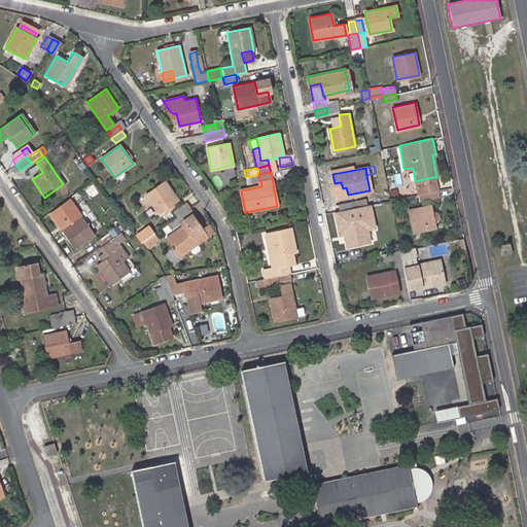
[(422,194),(423,194),(422,187),(435,184),(433,177),(415,181),(418,195),(422,194)]
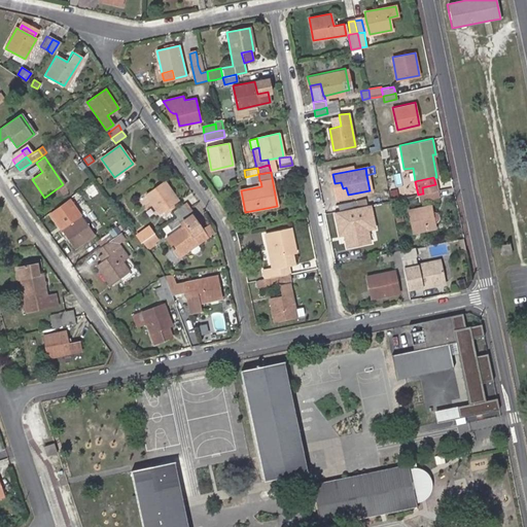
[(160,213),(178,201),(165,182),(146,195),(160,213)]
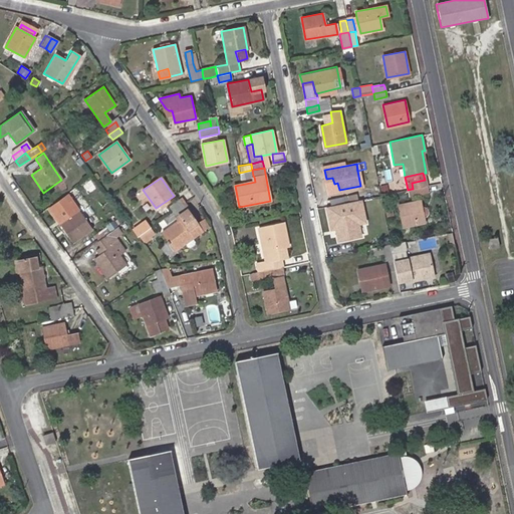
[(413,189),(426,186),(425,180),(412,183),(413,189)]
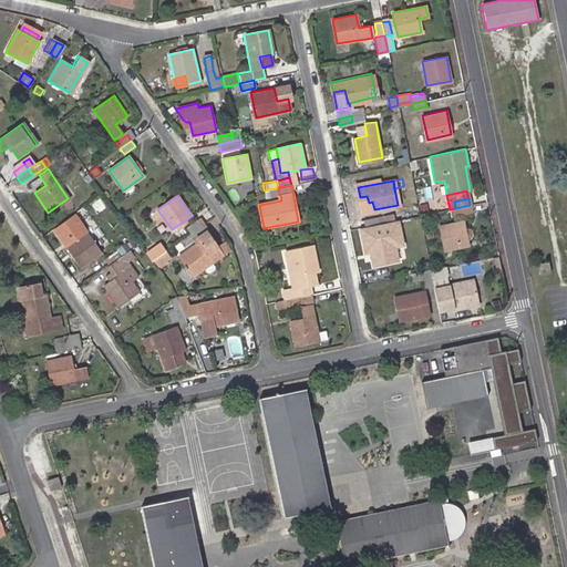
[(471,213),(470,205),(455,208),(454,208),(450,209),(451,217),(471,213)]
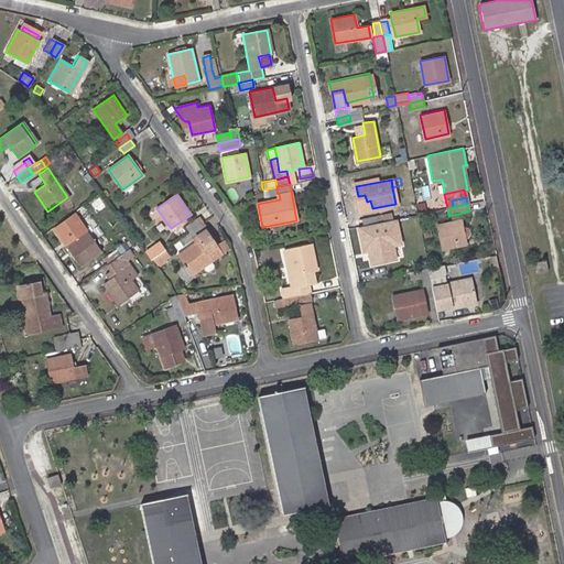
[(391,212),(377,215),(378,221),(383,220),(392,219),(391,212)]
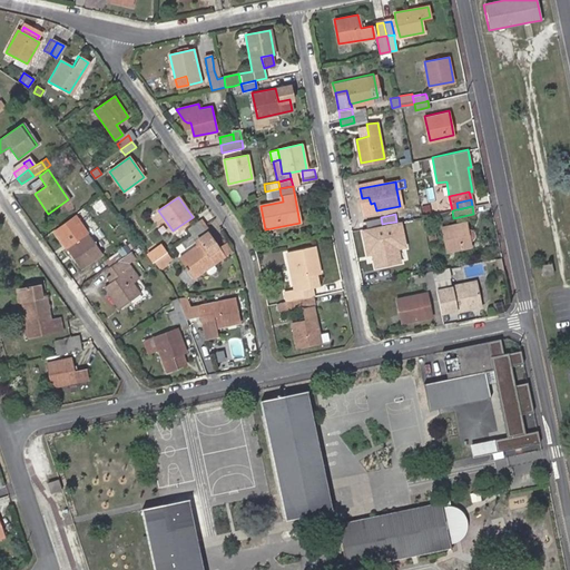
[(381,225),(382,224),(381,217),(366,219),(367,227),(381,225)]
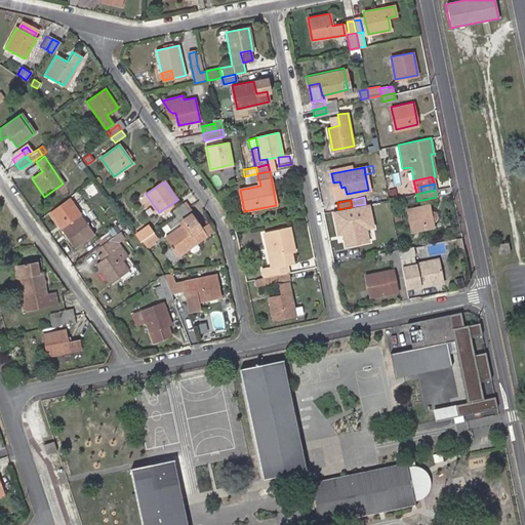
[(186,203),(184,204),(188,208),(188,209),(192,214),(199,225),(200,224),(196,217),(186,203)]
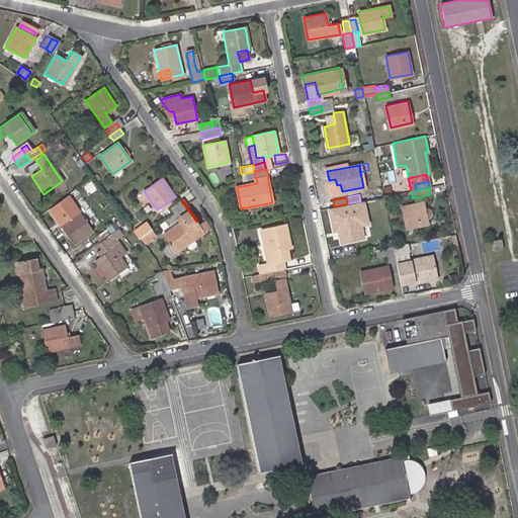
[(175,213),(185,206),(185,205),(181,201),(171,208),(174,212),(175,213)]
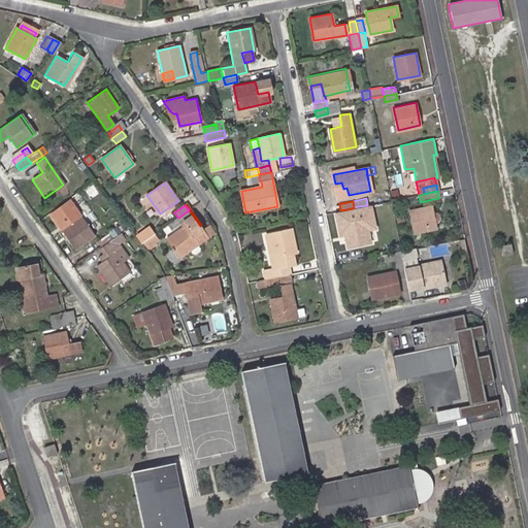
[(433,211),(432,205),(409,210),(415,232),(436,227),(435,222),(436,221),(438,219),(439,216),(438,215),(437,212),(435,211),(433,211)]
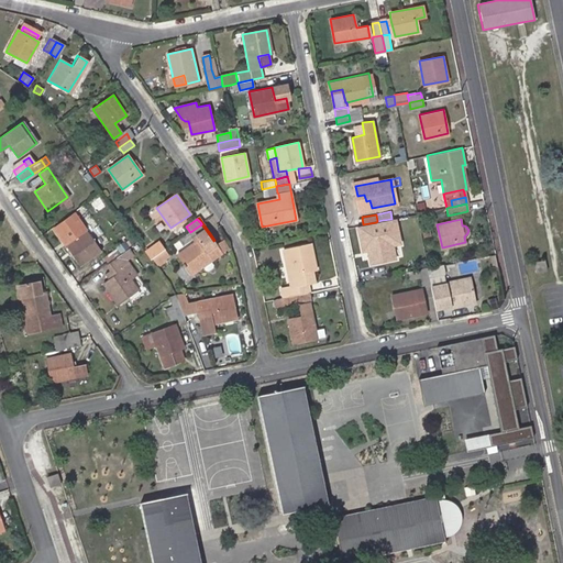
[(378,228),(377,221),(376,222),(363,224),(364,231),(378,228)]
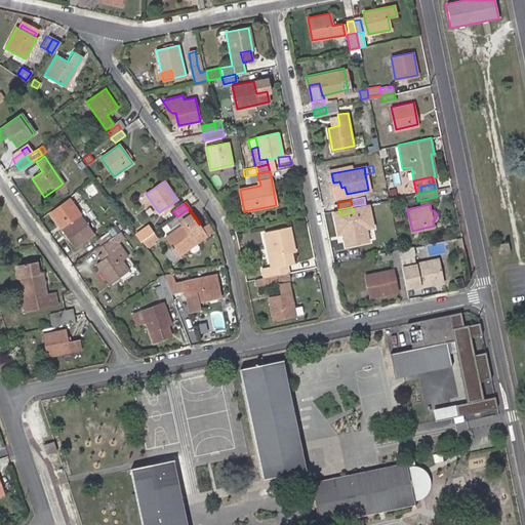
[(188,209),(177,216),(180,223),(182,221),(192,214),(188,209)]
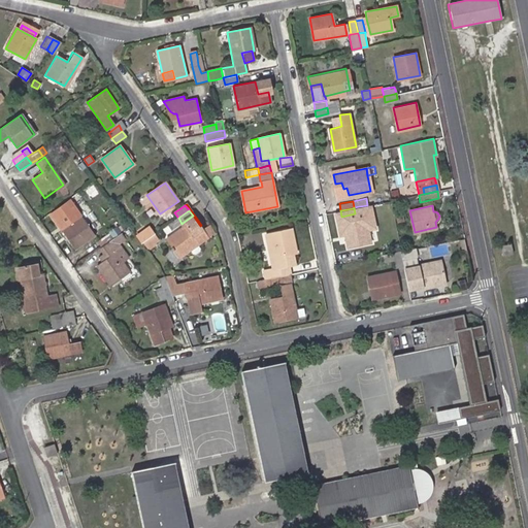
[(185,226),(193,236),(202,229),(200,226),(193,216),(183,223),(185,226)]
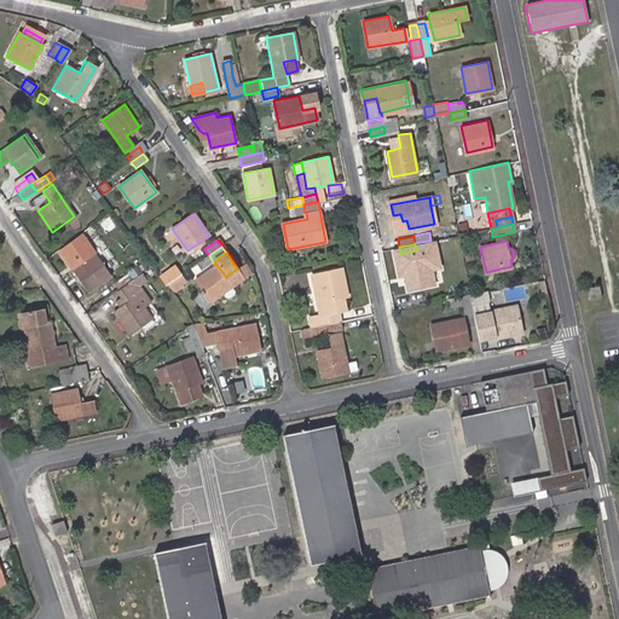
[(87,291),(110,276),(96,254),(73,270),(87,291)]
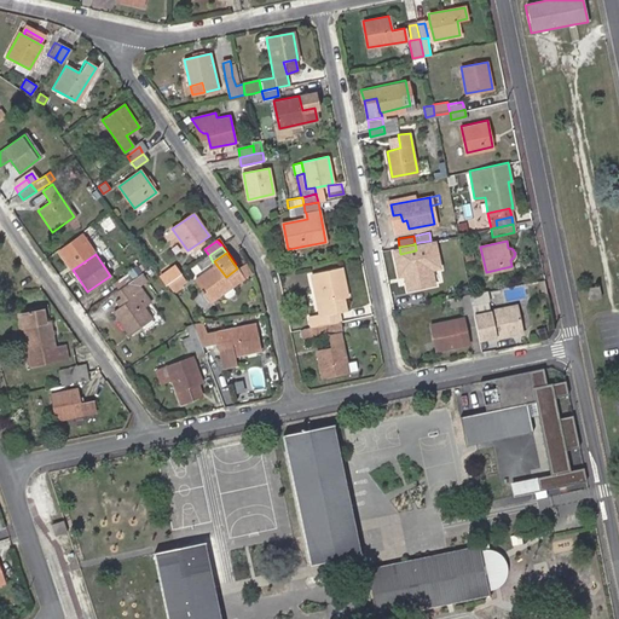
[(213,262),(208,255),(197,264),(202,270),(213,262)]
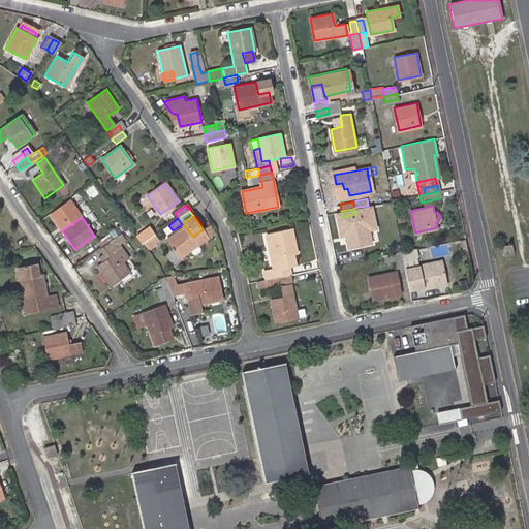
[(347,246),(370,241),(366,219),(361,220),(356,221),(343,224),(347,246)]
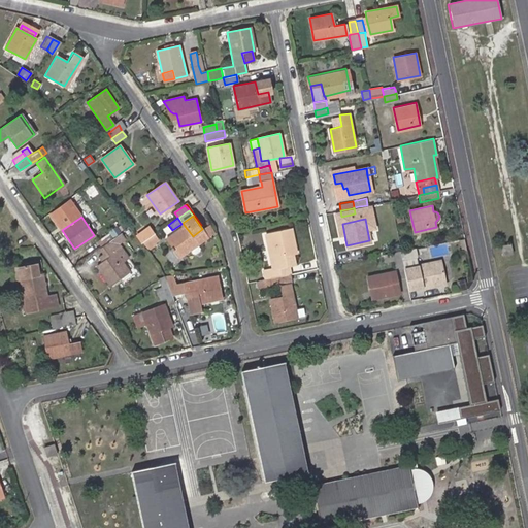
[(203,231),(202,229),(193,236),(185,226),(166,238),(180,257),(191,250),(198,244),(207,238),(208,237),(207,236),(203,231)]
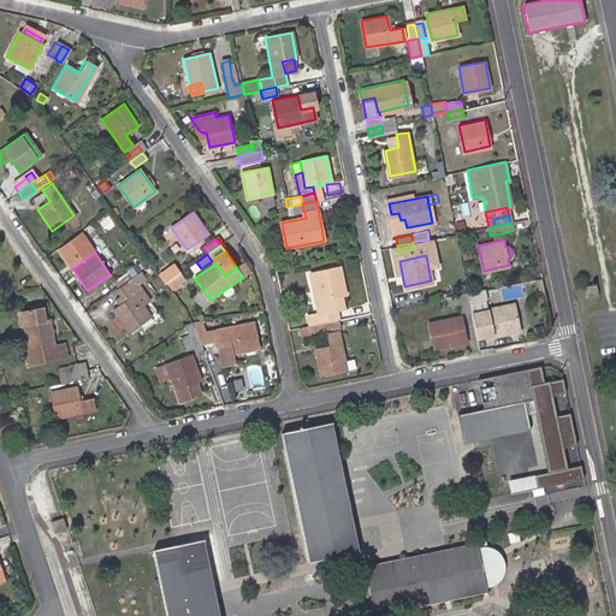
[(237,270),(242,276),(249,271),(244,264),(237,270)]
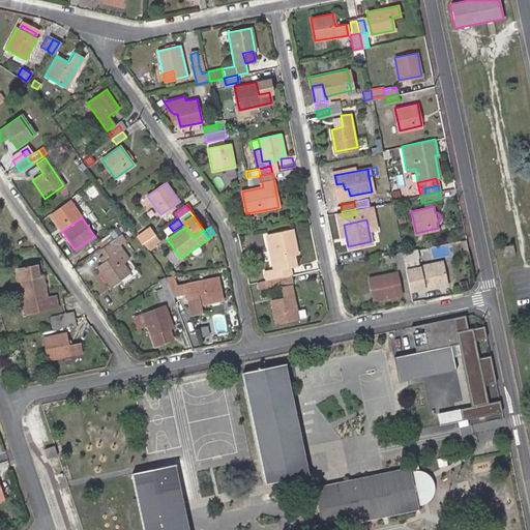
[(137,237),(142,244),(153,236),(148,229),(137,237)]
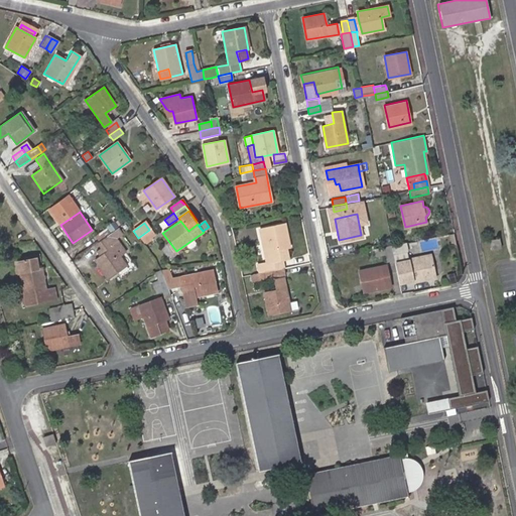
[(277,248),(286,246),(289,245),(284,223),(259,229),(266,261),(279,258),(277,248)]
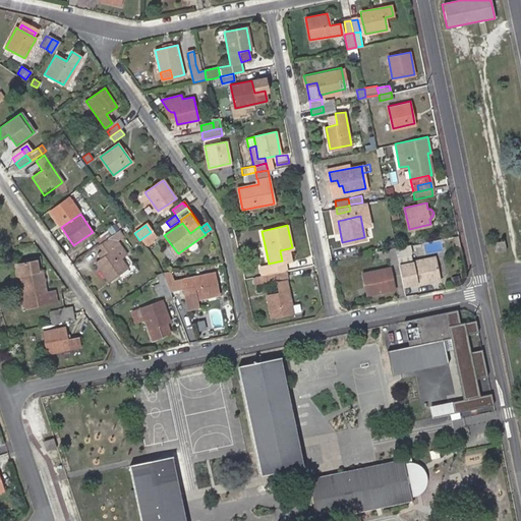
[(104,248),(100,243),(99,243),(103,249),(107,254),(115,249),(121,257),(126,253),(116,240),(123,235),(119,229),(111,235),(115,241),(104,248)]
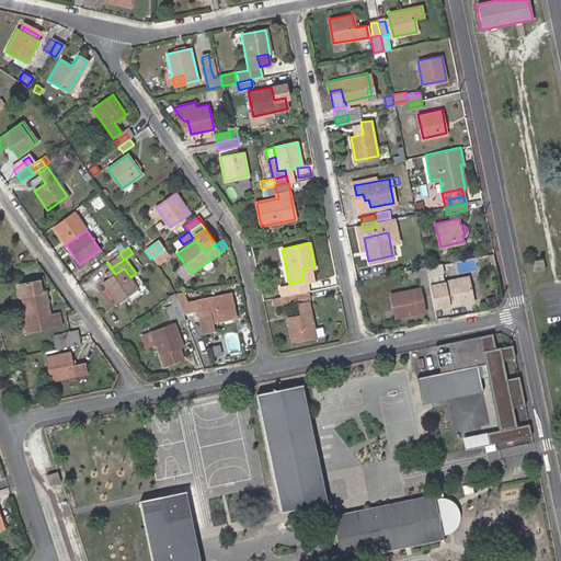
[(104,255),(107,262),(119,253),(115,248),(104,255)]
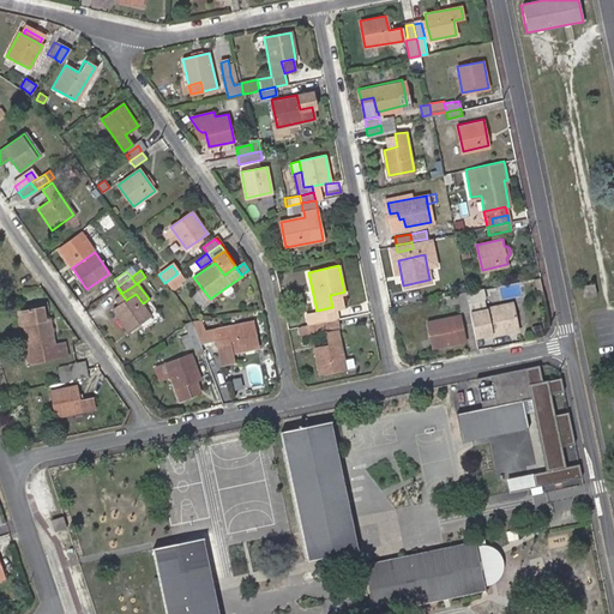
[(178,274),(164,283),(169,290),(182,280),(178,274)]
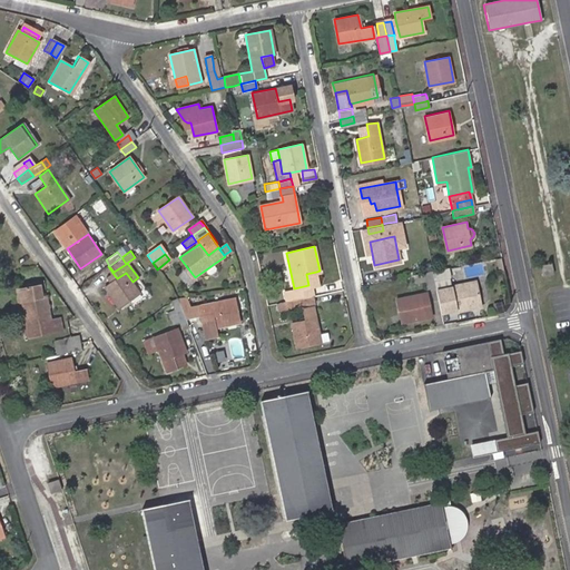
[(121,257),(109,266),(114,272),(126,264),(121,257)]
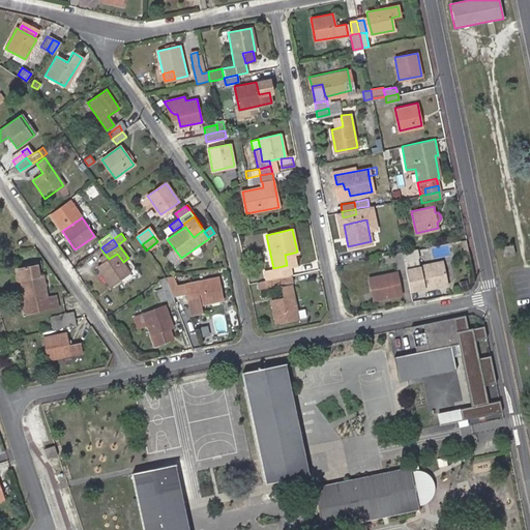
[(447,244),(433,245),(434,253),(447,252),(447,244)]
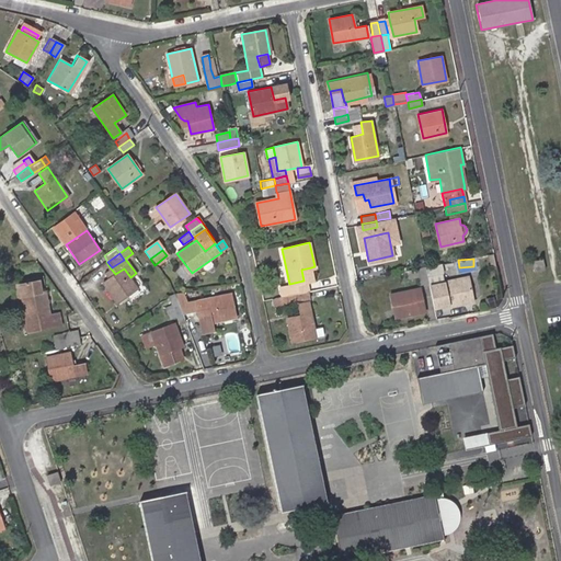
[(542,263),(541,260),(533,262),(534,271),(544,268),(542,263)]
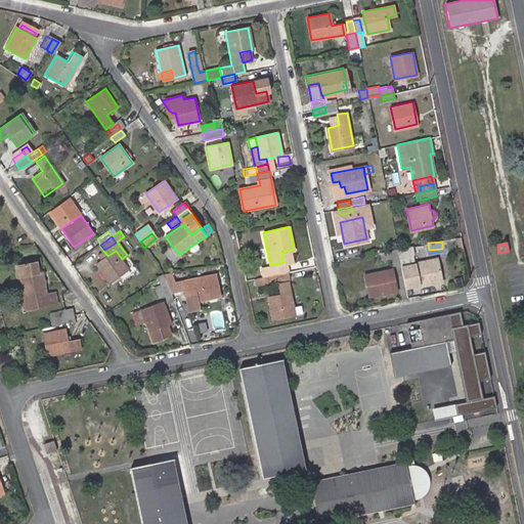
[(397,249),(380,252),(382,259),(390,257),(391,264),(413,260),(410,246),(397,249)]
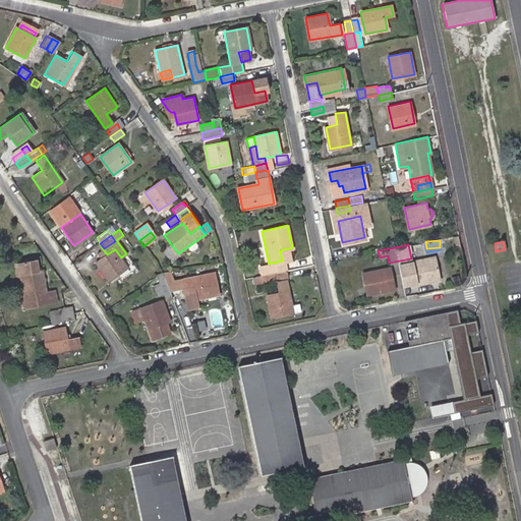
[(291,258),(289,248),(280,250),(282,261),(291,258)]
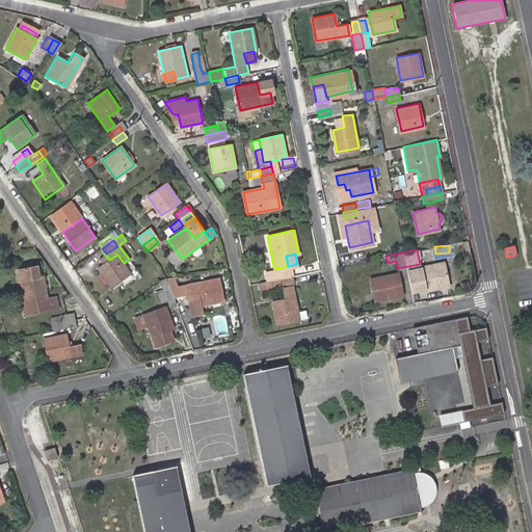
[(104,263),(98,267),(110,287),(131,273),(124,263),(117,255),(109,260),(104,263)]
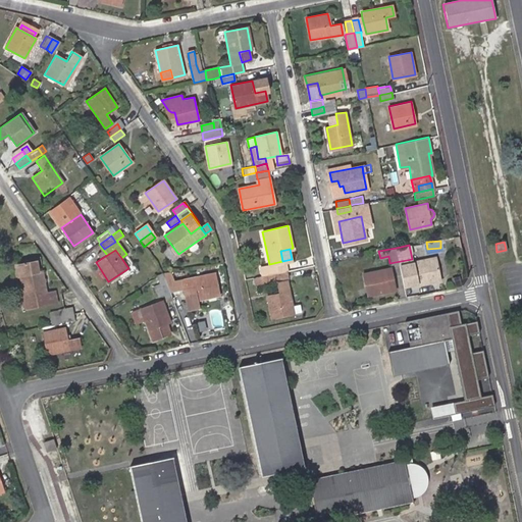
[(12,262),(15,275),(19,274),(16,264),(36,260),(38,271),(41,270),(39,257),(12,262)]
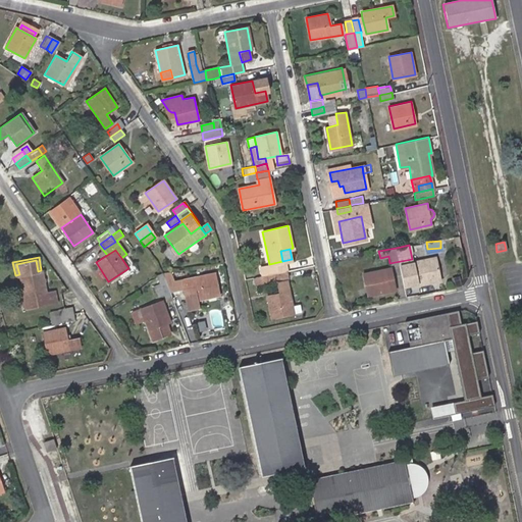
[(418,281),(418,284),(440,280),(436,258),(414,263),(400,266),(403,283),(418,281)]
